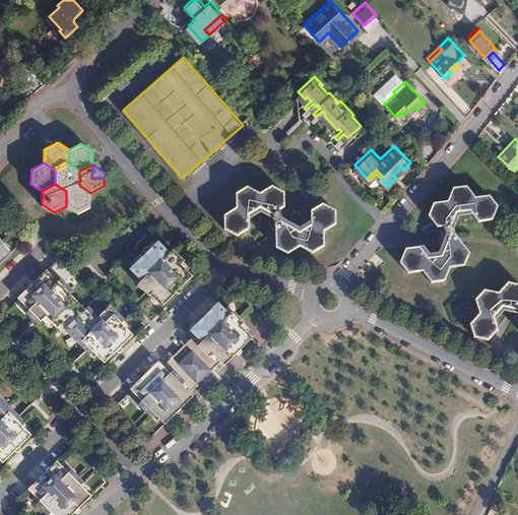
[(248,184),(244,186),(260,195),(260,191),(248,184)]
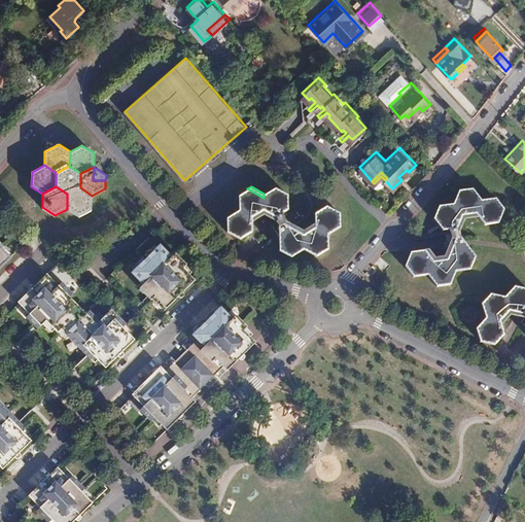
[(264,194),(264,198),(265,208),(276,215),(284,210),(286,209),(284,192),(275,186),(264,194)]
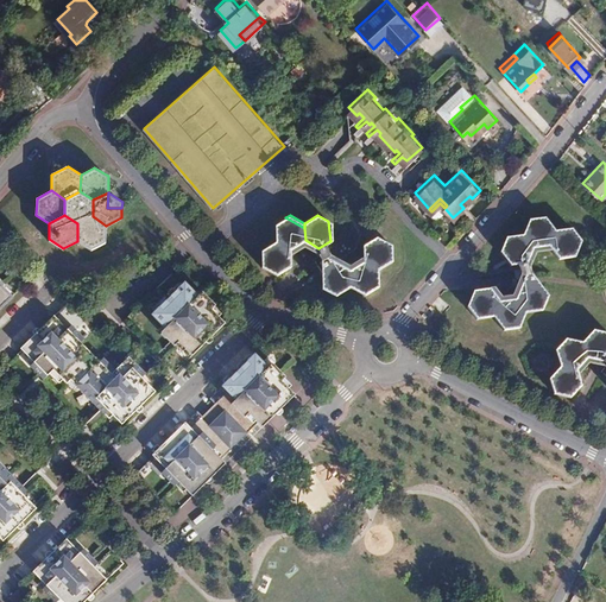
[(522,232),(532,245),(549,244),(555,227),(547,215),(529,217),(522,232)]
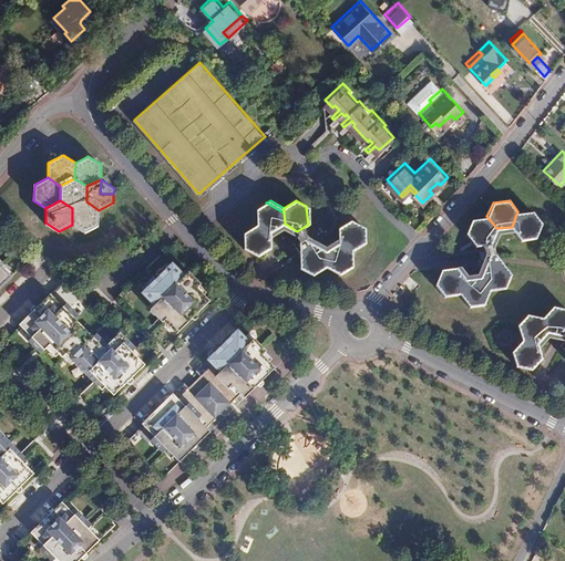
[(72,208),(72,225),(85,231),(98,225),(99,210),(86,201),(72,208)]
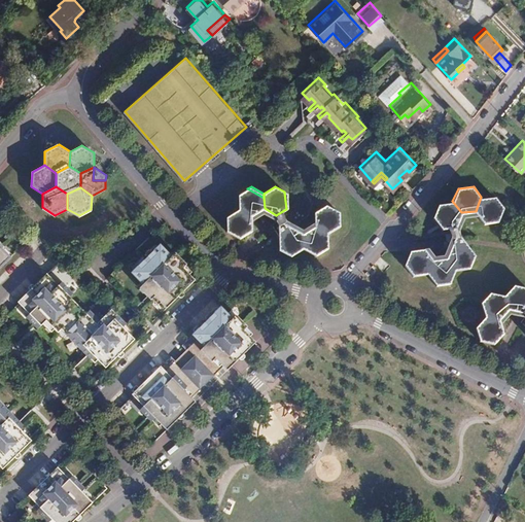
[(226,217),(226,227),(244,235),(252,230),(252,219),(252,216),(265,208),(264,198),(247,188),(239,195),(239,209),(226,217)]
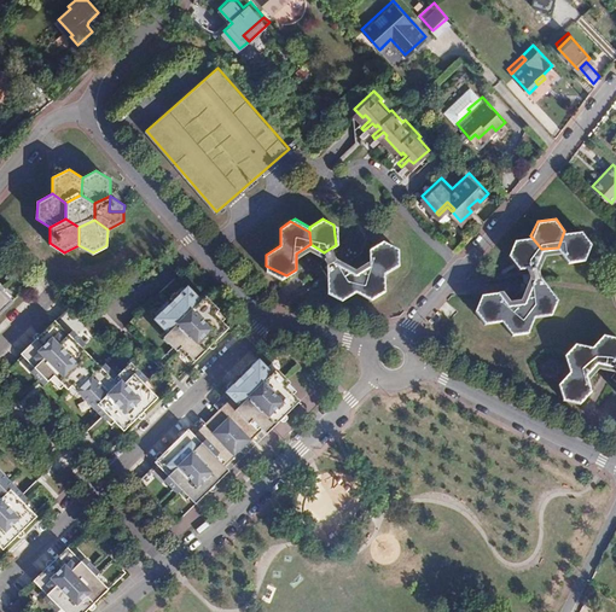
[(558,248),(561,250),(569,261),(580,258),(588,238),(581,229),(564,231),(558,248)]
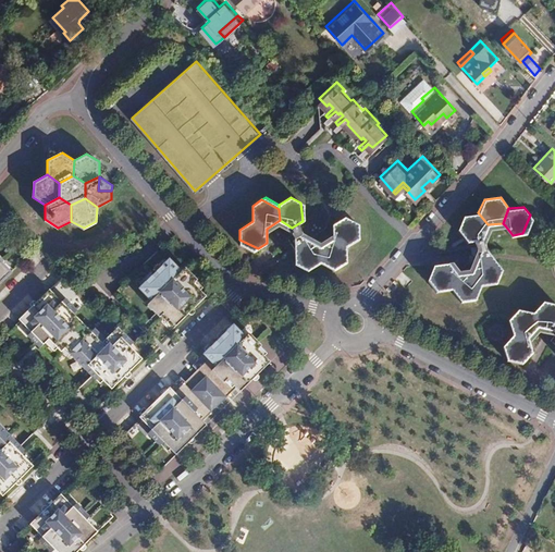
[(472,240),(477,240),(482,238),(488,224),(478,212),(464,215),(459,224),(472,240)]
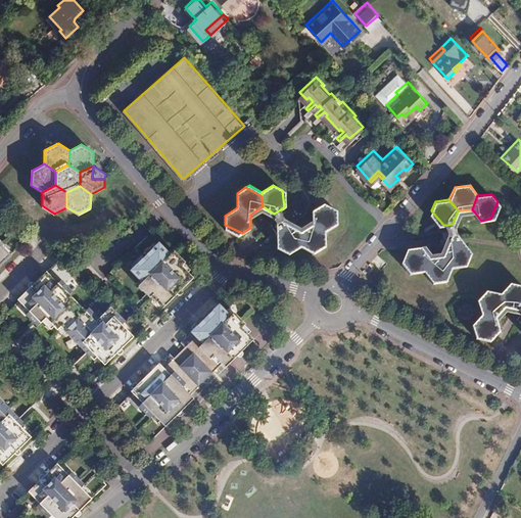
[(498,201),(490,219),(494,219),(501,204),(498,201)]
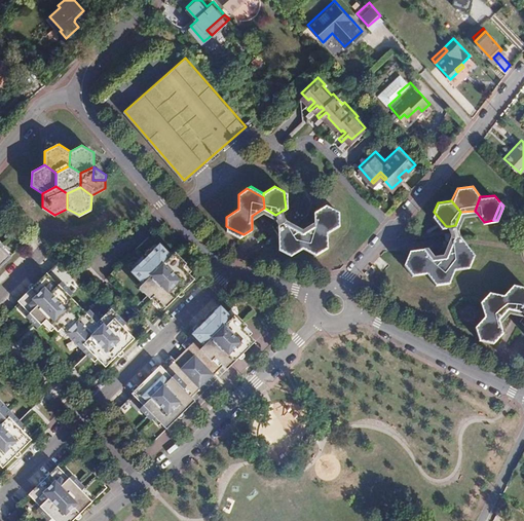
[(327,203),(323,206),(339,214),(339,211),(327,203)]
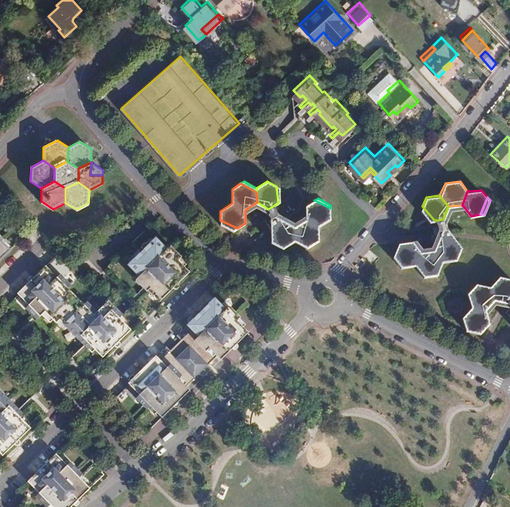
[(306,205),(306,215),(307,219),(319,226),(331,218),(330,208),(314,200),(306,205)]
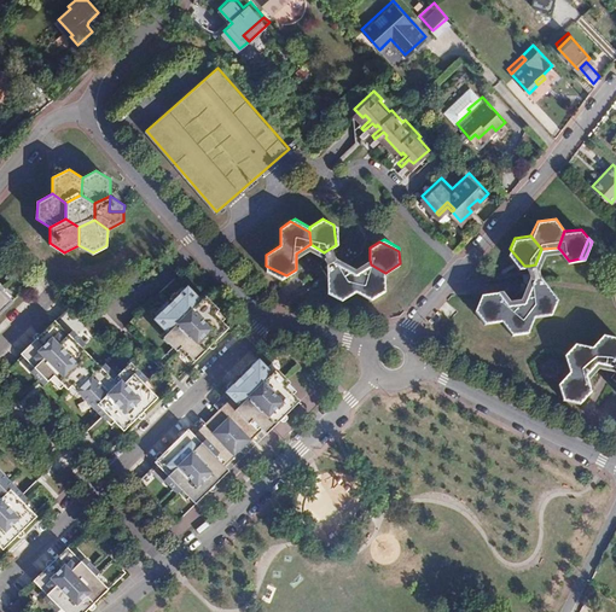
[(296,254),(296,257),(309,249),(320,255),(324,252),(311,244),(296,254)]
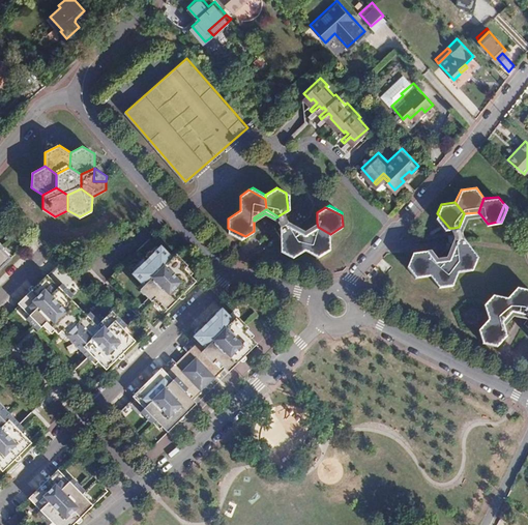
[(277,216),(274,219),(276,222),(273,224),(281,235),(284,234),(293,228),(289,226),(291,223),(288,221),(285,216),(288,214),(286,211),(277,216)]
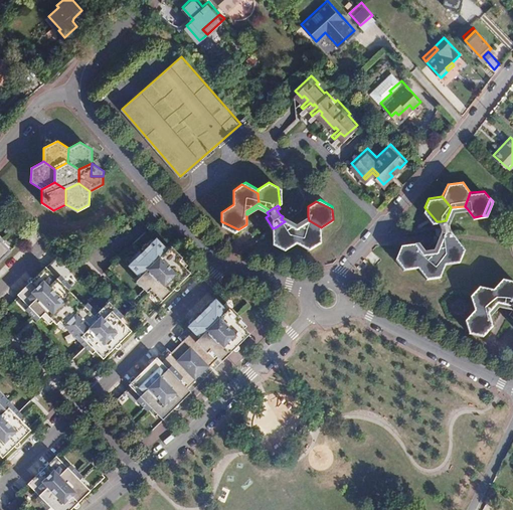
[(451,207),(446,220),(449,221),(453,211),(467,208),(465,206),(451,207)]
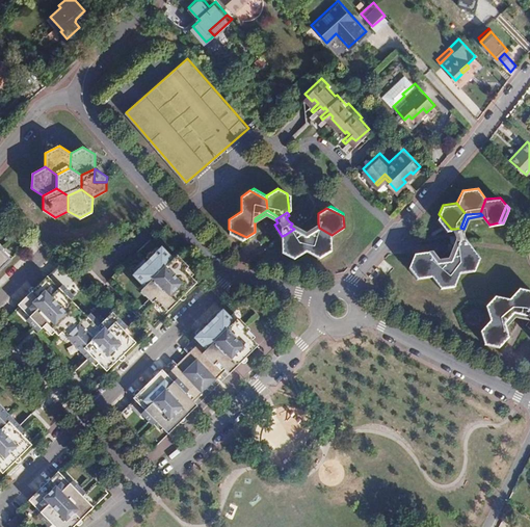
[(446,230),(451,229),(439,214),(438,218),(446,230)]
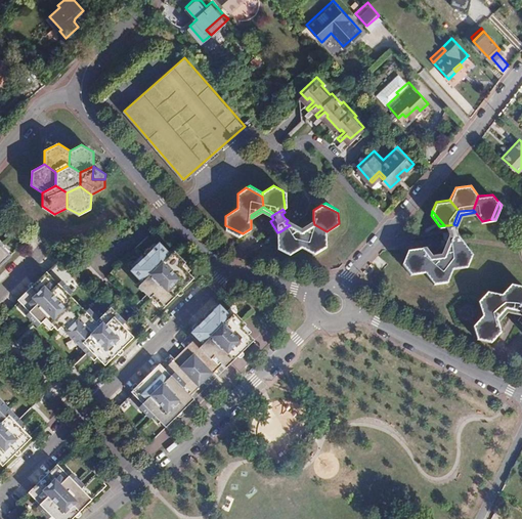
[(302,227),(288,220),(286,223),(290,225),(302,231),(314,224),(313,220),(312,221),(302,227)]
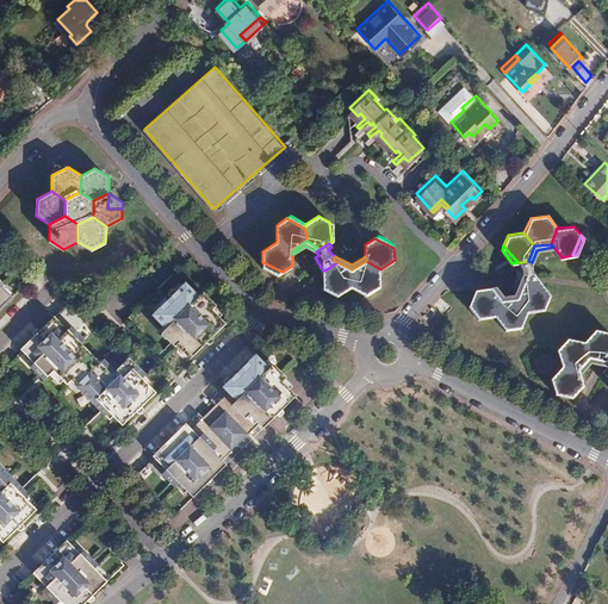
[(352,269),(353,287),(367,294),(382,285),(380,269),(366,261),(352,269)]
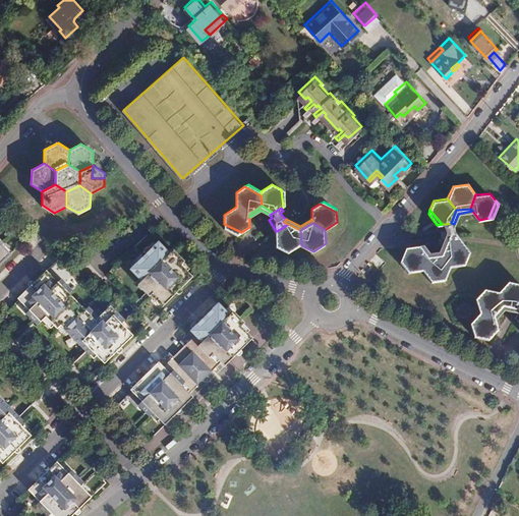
[(443,236),(445,238),(448,238),(447,241),(455,240),(453,226),(454,224),(451,223),(446,224),(447,233),(445,233),(443,236)]
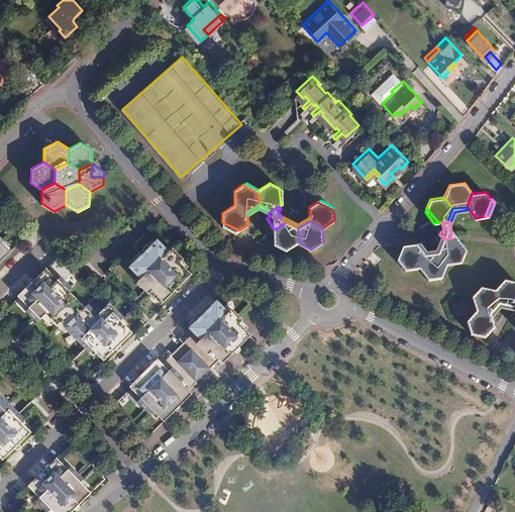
[(239,230),(222,222),(222,226),(235,233),(239,230)]
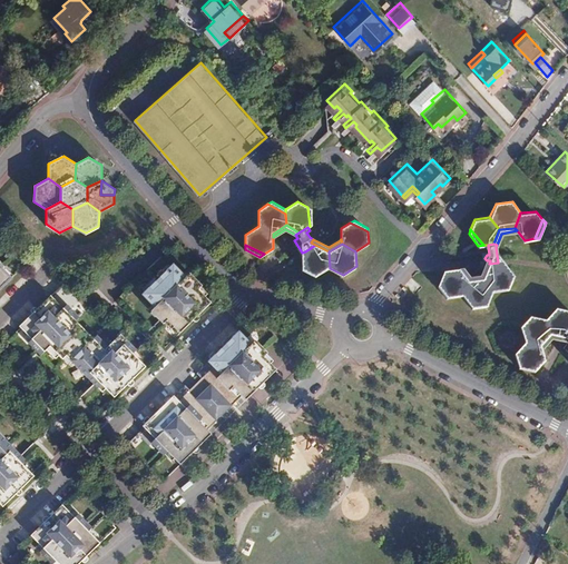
[(305,251),(306,270),(316,276),(330,268),(329,251),(315,245),(305,251)]
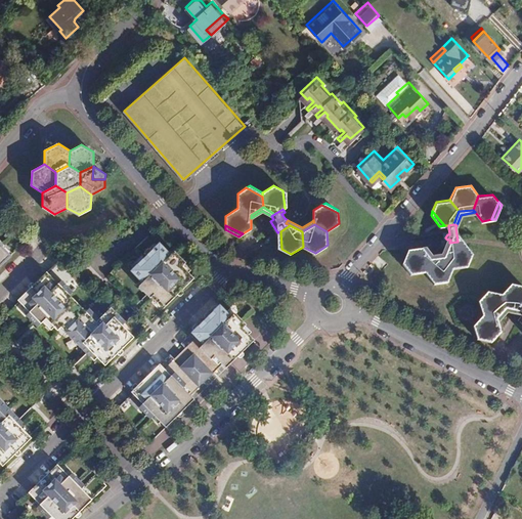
[(427,245),(423,246),(431,257),(444,255),(449,243),(450,240),(447,240),(442,252),(433,254),(427,245)]
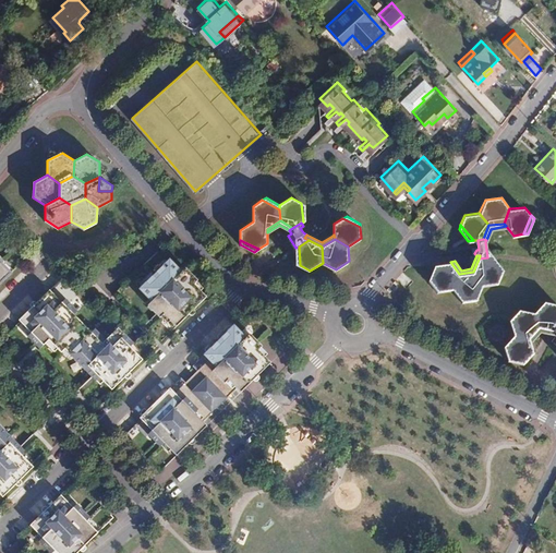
[(490,257),(503,272),(504,268),(494,256),(490,257)]
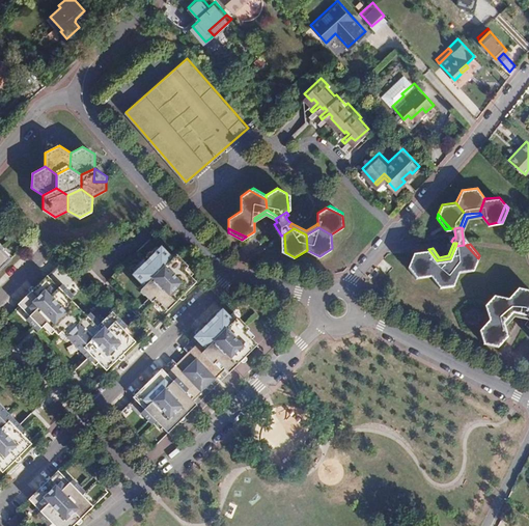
[(456,268),(460,271),(474,269),(478,258),(466,245),(464,245),(455,246),(450,258),(456,268)]
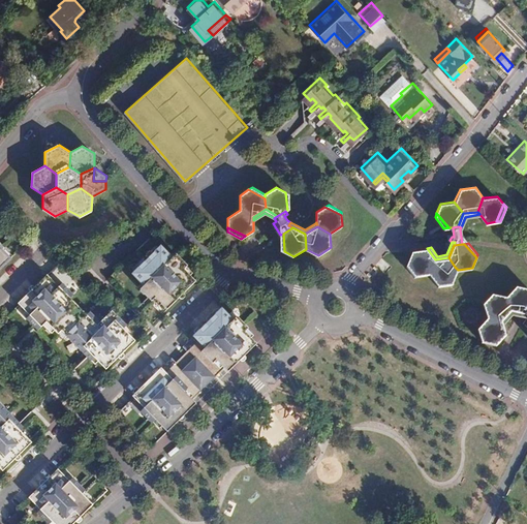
[(0,267),(9,258),(0,248),(1,247),(0,246),(0,267)]
